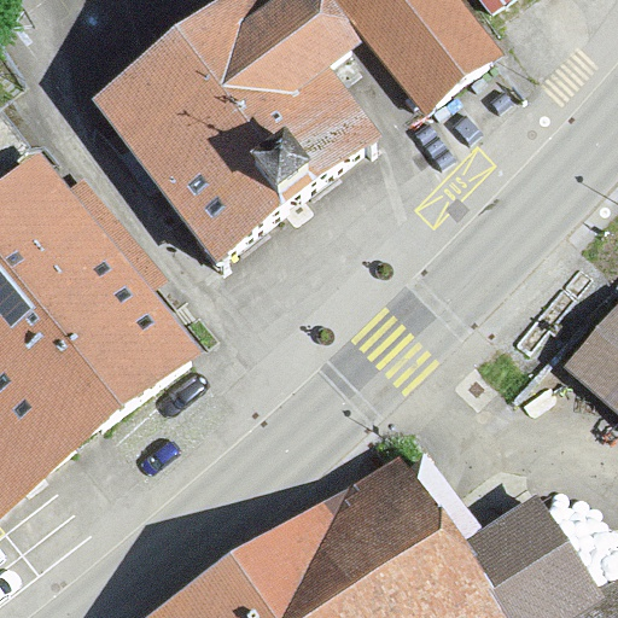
[(258,0),(249,0),(103,115),(223,277),(228,272),(225,266),(366,156),(371,162),(377,158),(321,85),(350,62),(307,4),(278,25),(258,0)]
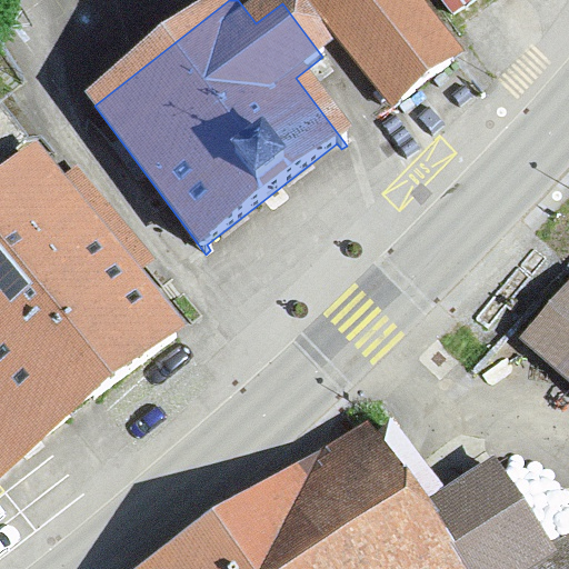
[(452,62),(403,0),(315,0),(398,106),(452,62)]
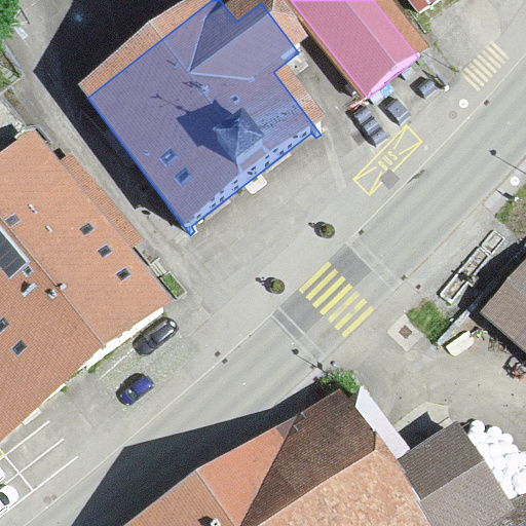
[(431,0),(407,0),(416,12),(431,0)]
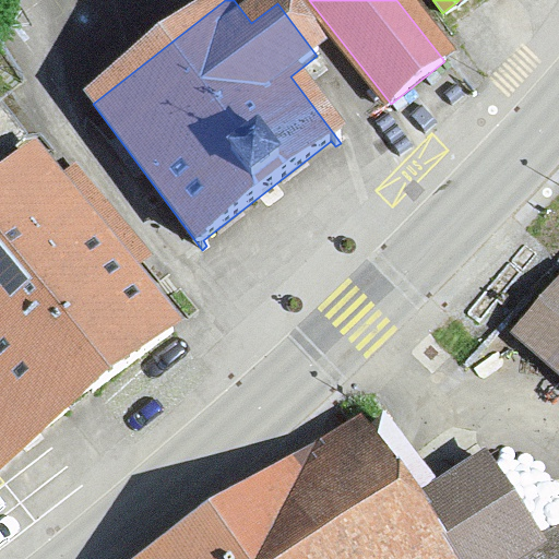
[(33,152),(0,178),(0,461),(173,332),(130,283),(126,275),(84,225),(87,223),(33,152)]
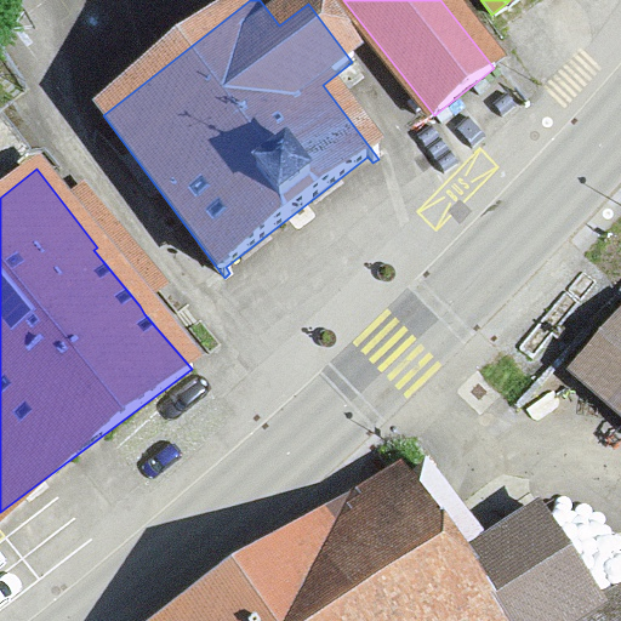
[(620,323),(575,375),(620,414),(620,323)]
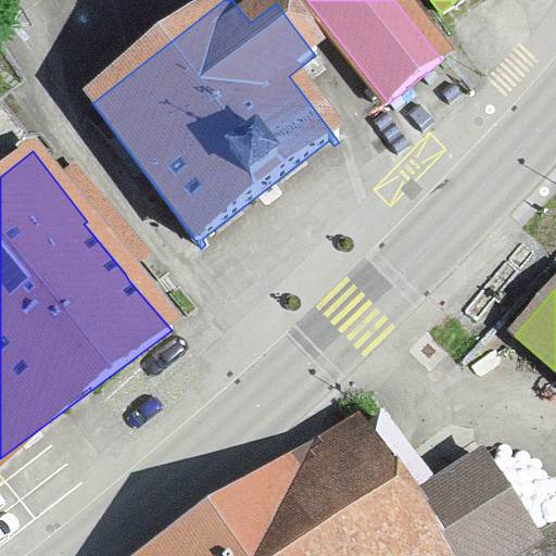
[(332,453),(173,555),(555,555),(555,517),(536,506),(520,517),(483,462),(408,509),(357,437),(355,438),(352,432),(329,447),(332,453)]
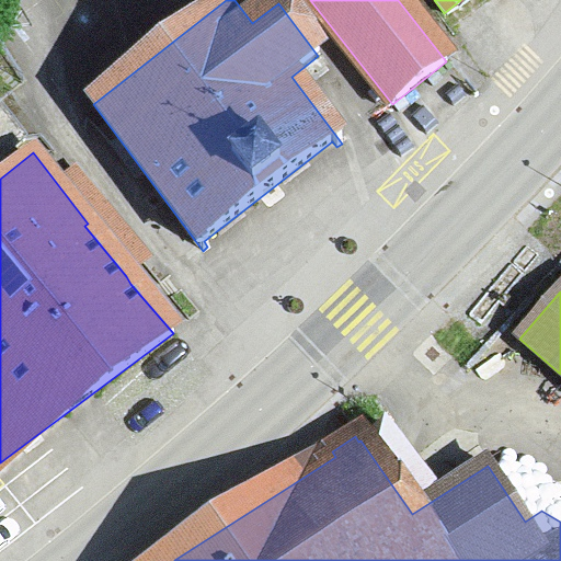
All buildings are outlined.
